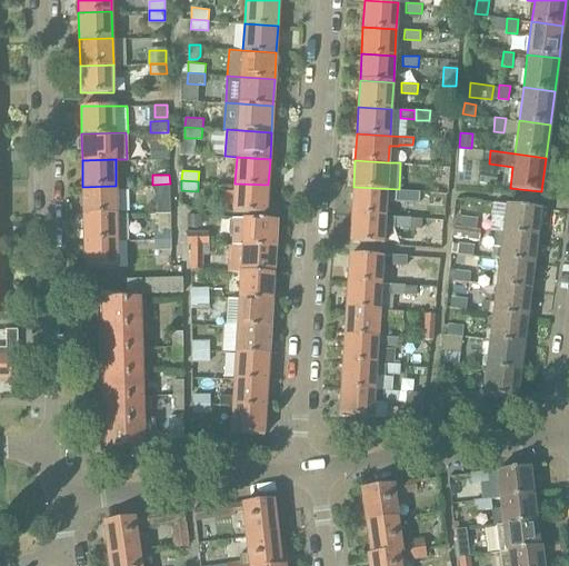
[(152,185),(152,195),(147,195),(147,212),(170,211),(169,195),(170,195),(170,184),(152,185)]
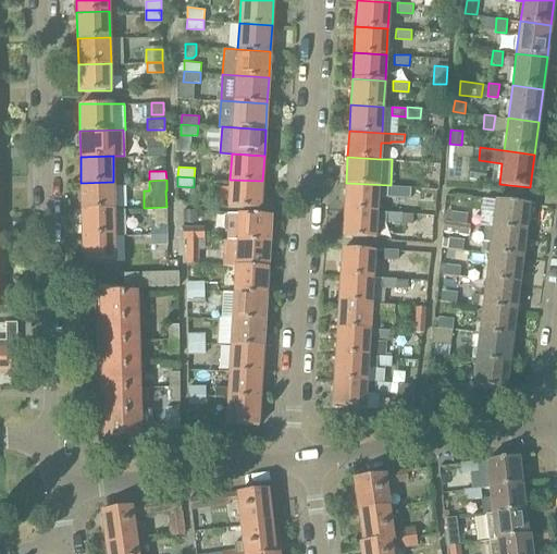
[(230,180),(229,206),(261,208),(262,181),(230,180)]
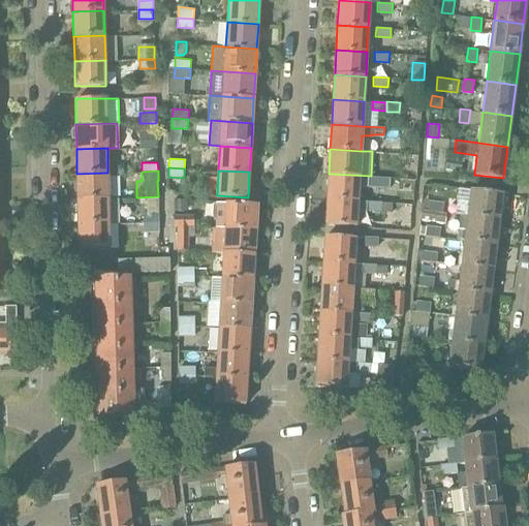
[(107,173),(76,174),(78,198),(109,197),(107,173)]
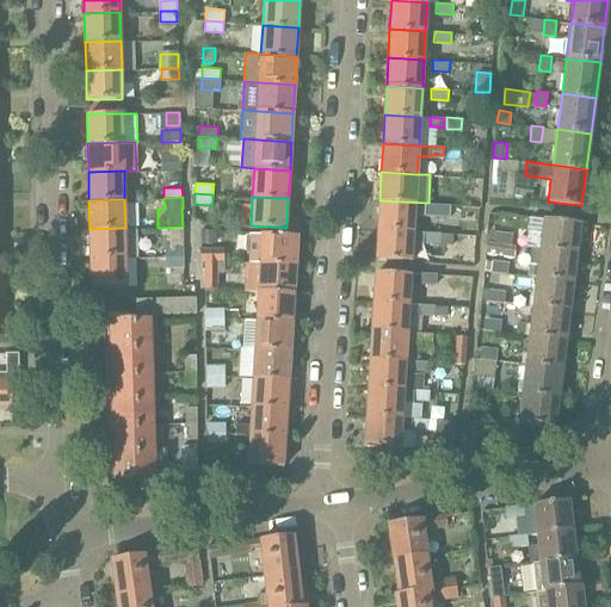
[(380,200),(377,229),(413,231),(414,214),(450,215),(450,204),(429,203),(380,200)]
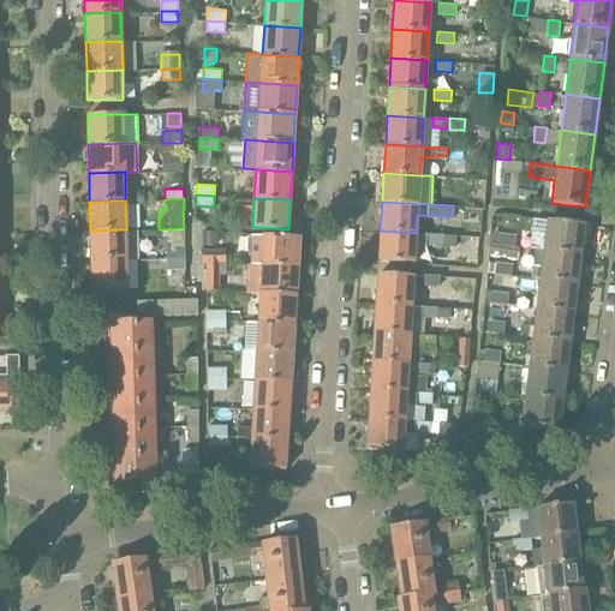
[(548,220),(544,249),(581,253),(585,225),(548,220)]
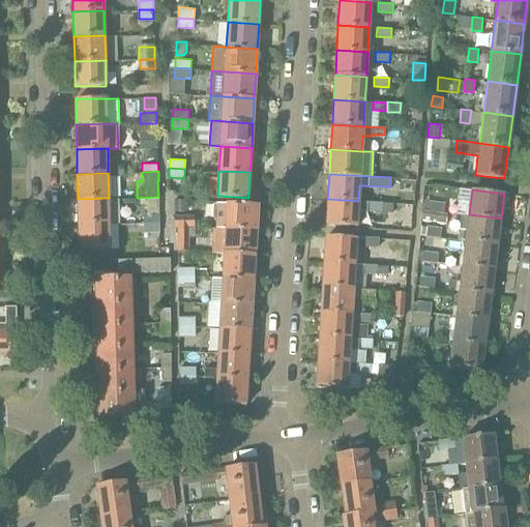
[(109,198),(78,199),(78,224),(110,223),(109,198)]
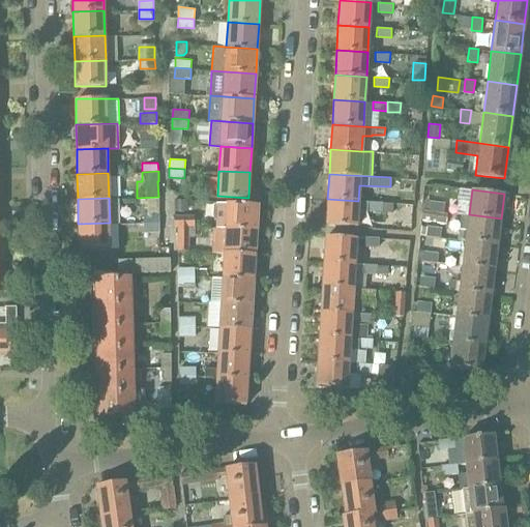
[(327,199),(326,224),(357,226),(358,210),(367,211),(367,210),(392,211),(393,203),(358,201),(327,199)]
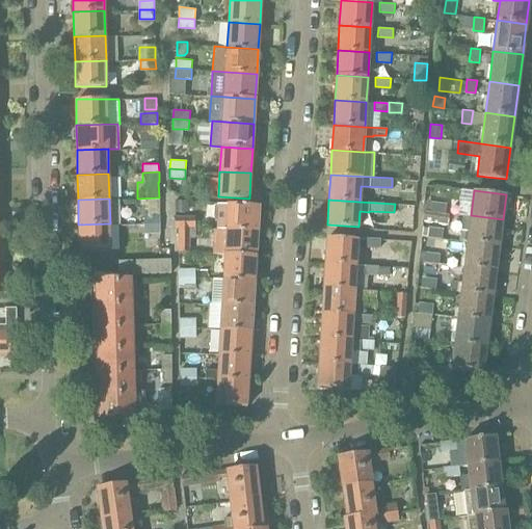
[(431,201),(430,211),(445,212),(447,203),(431,201)]
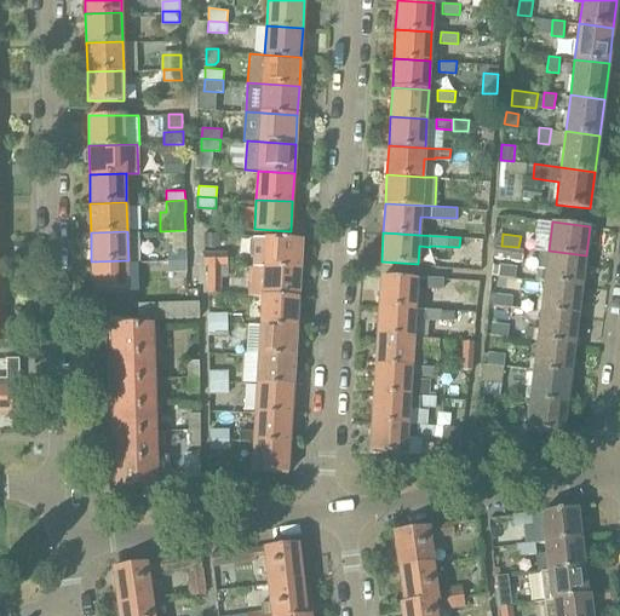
[(252,235),(251,255),(253,257),(252,265),(300,269),(302,239),(265,236),(252,235)]
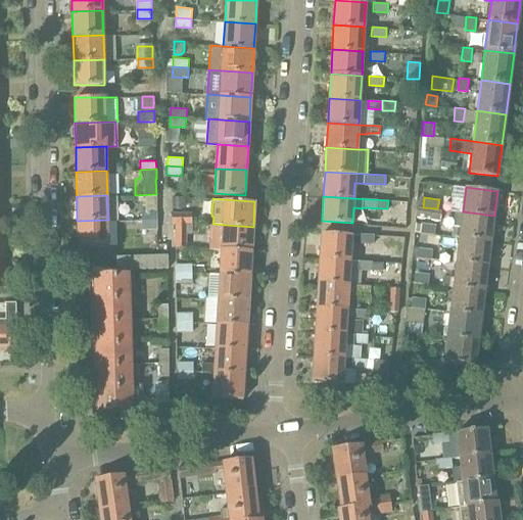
[(437,208),(423,207),(417,206),(416,216),(445,220),(446,210),(437,208)]
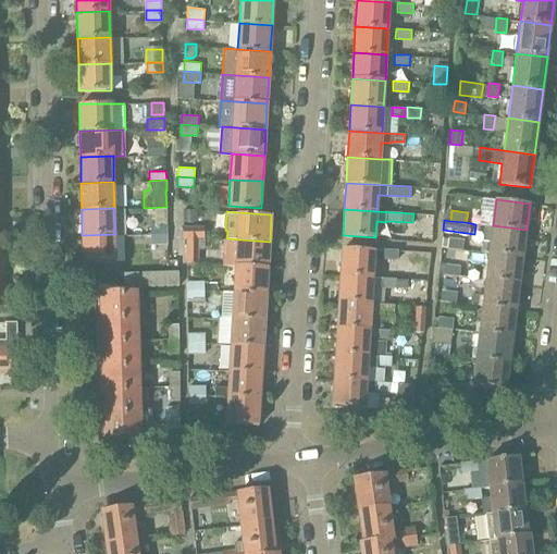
[(150,223),(150,232),(168,233),(166,222),(150,223)]
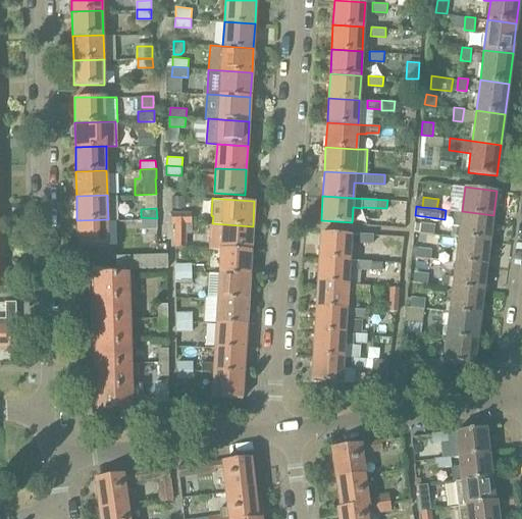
[(453,224),(451,236),(459,237),(490,240),(493,215),(462,211),(460,225),(453,224)]
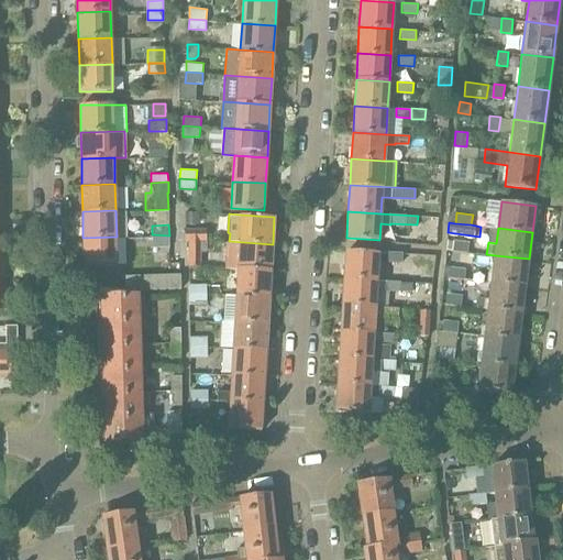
[(206,229),(186,229),(186,240),(189,240),(206,240),(206,229)]
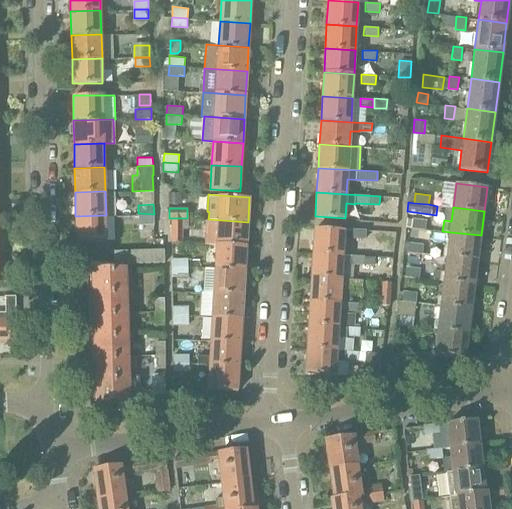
[(138,224),(154,224),(154,214),(138,213),(138,224)]
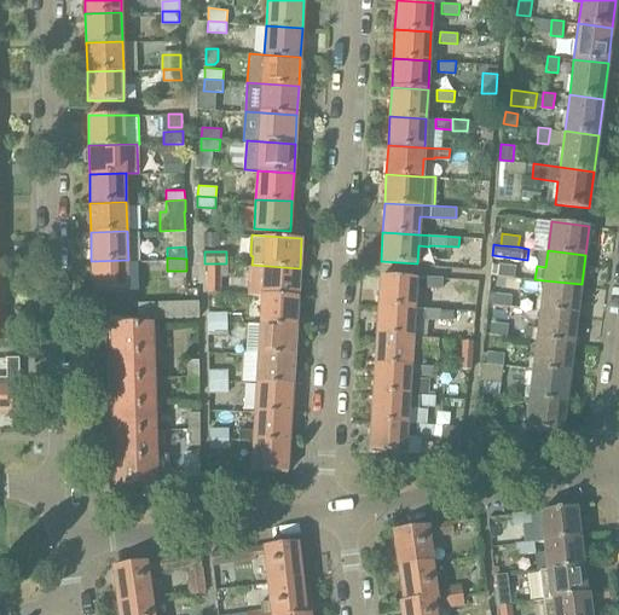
[(128,260),(91,261),(92,291),(128,290),(128,260)]
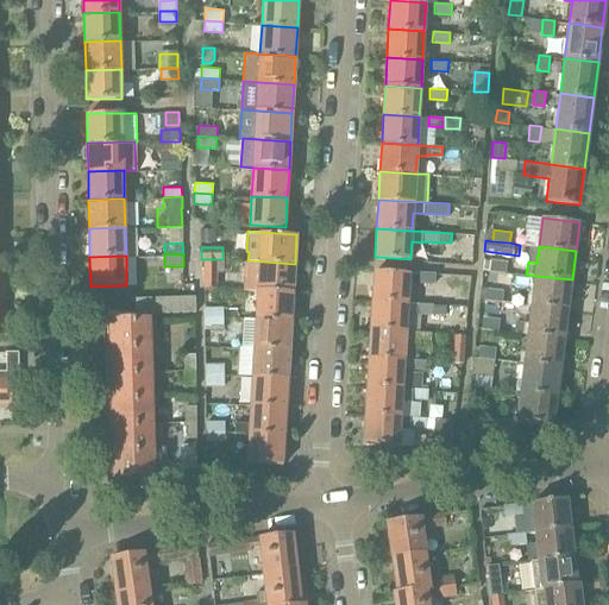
[(508,260),(490,258),(489,271),(506,272),(508,260)]
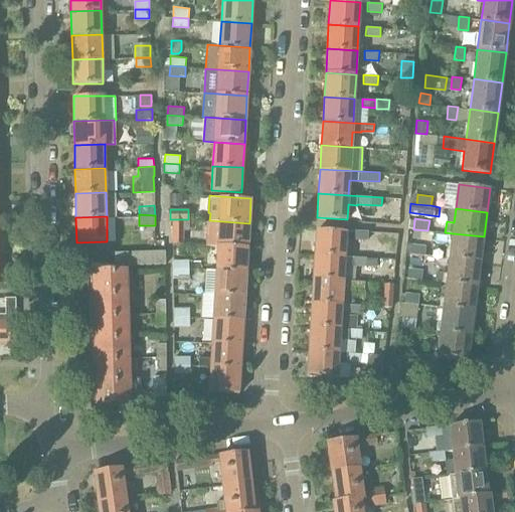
[(188,228),(188,219),(173,219),(173,228),(188,228)]
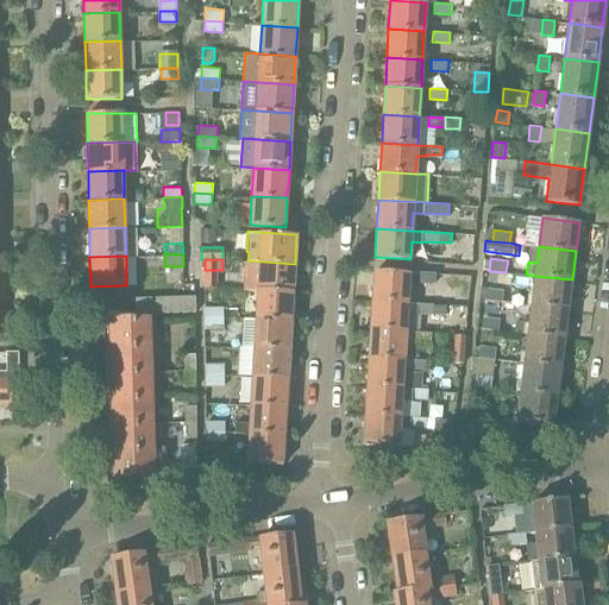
[(246,260),(245,289),(257,290),(293,292),(295,264),(248,260),(246,260)]
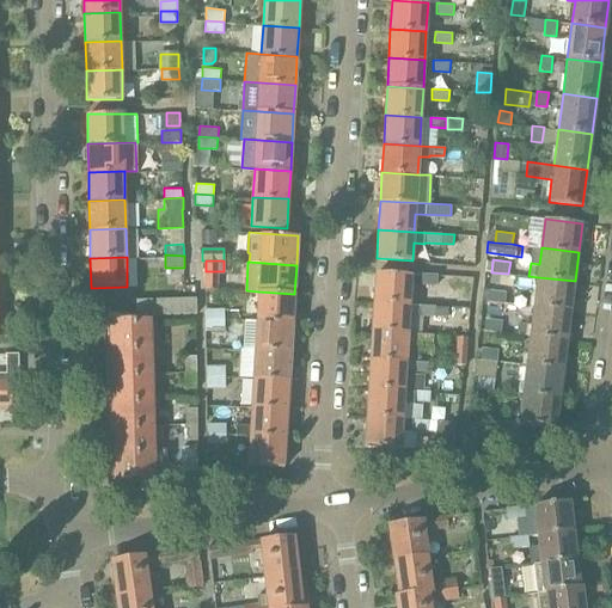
[(375,272),(374,301),(410,304),(411,274),(375,272)]
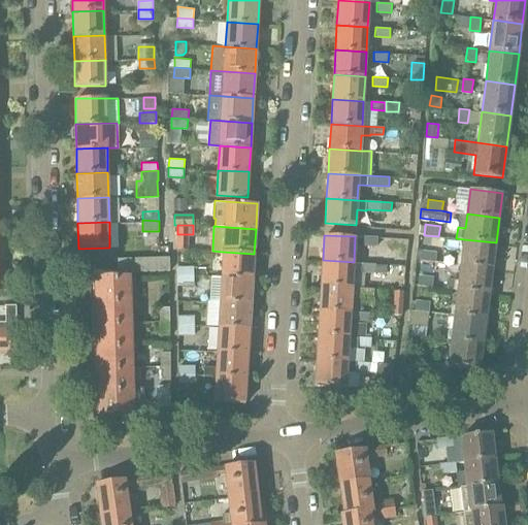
[(363,235),(362,243),(376,244),(376,236),(363,235)]
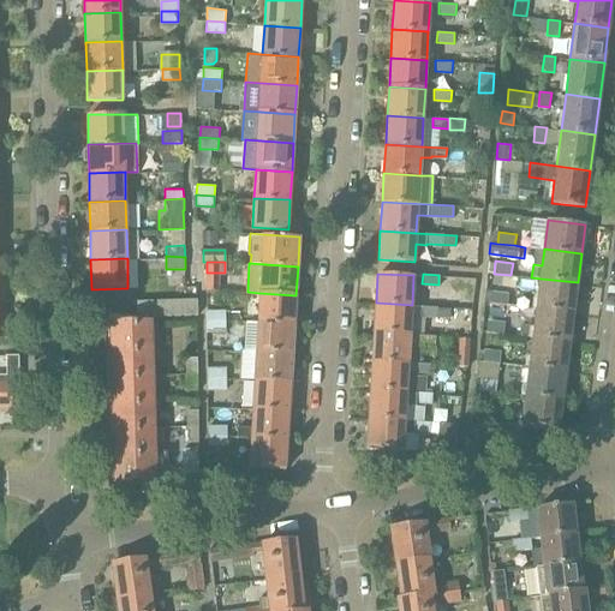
[(541,279),(537,307),(574,312),(578,282),(541,279)]
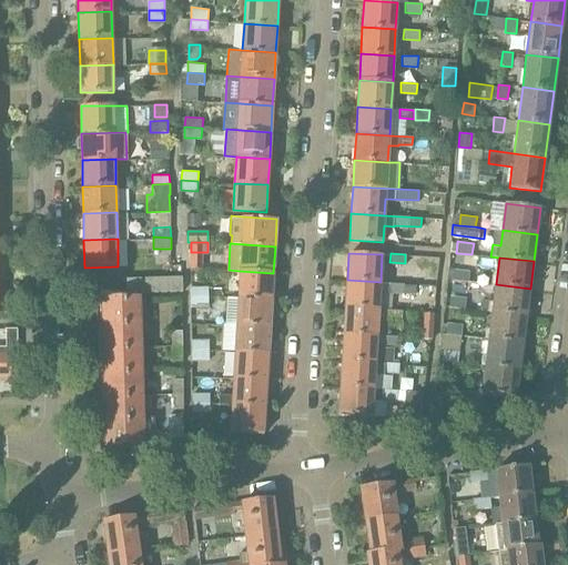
[(469,270),(454,268),(453,280),(468,281),(469,270)]
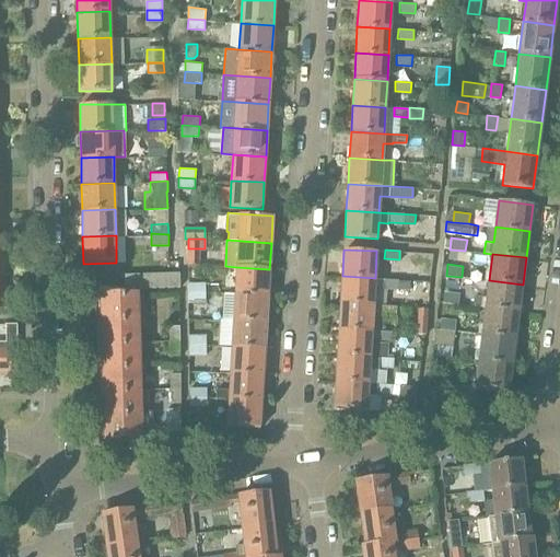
[(236,267),(235,293),(268,294),(269,269),(236,267)]
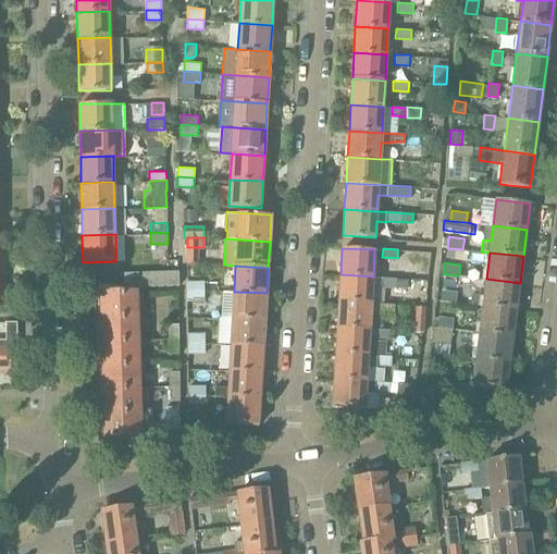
[(160,270),(151,271),(151,284),(161,284),(160,270)]
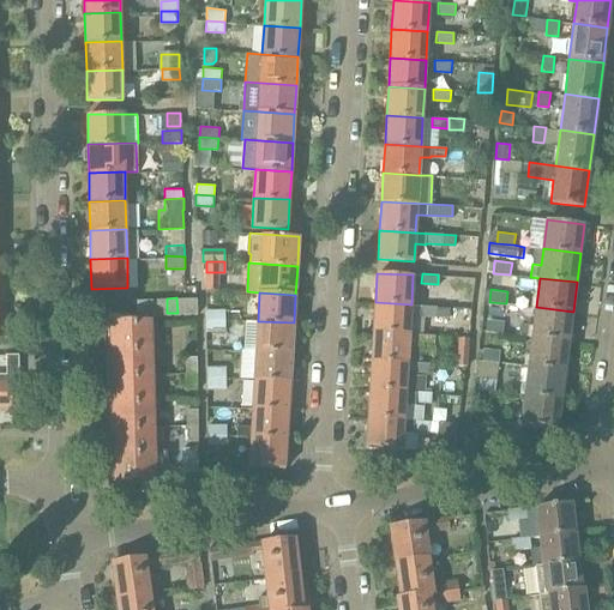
[(187,297),(176,297),(178,313),(187,313),(187,297)]
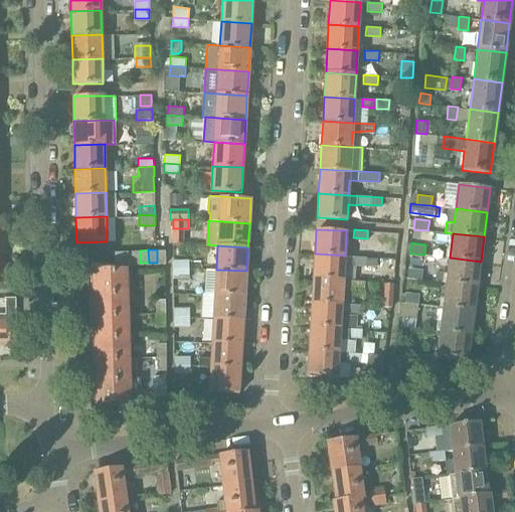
[(164,249),(157,249),(157,263),(165,263),(165,249),(164,249)]
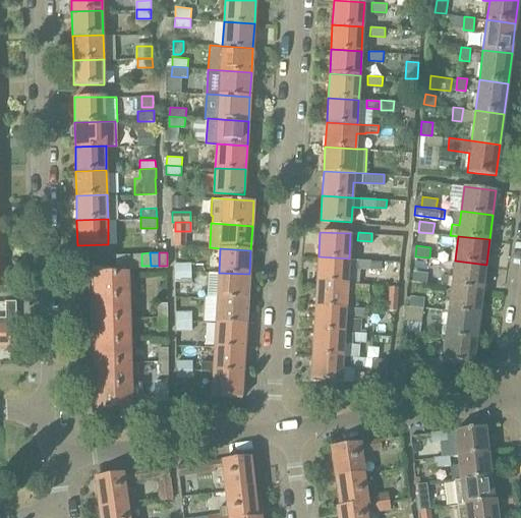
[(116,267),(125,267),(124,253),(116,253),(116,267)]
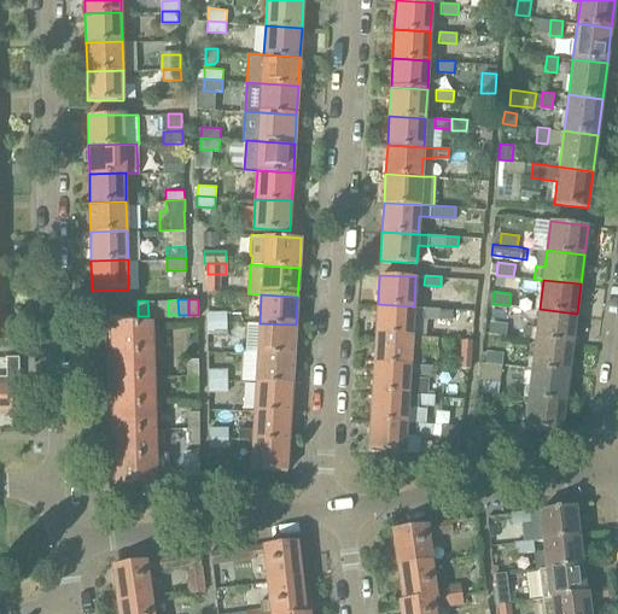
[(158,300),(147,300),(149,316),(158,316),(158,300)]
